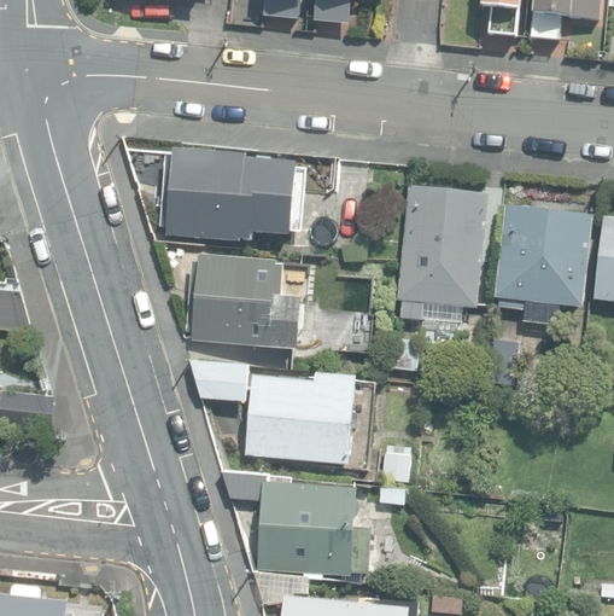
[(272,0),(272,12),(298,16),(299,0),(314,0),(313,17),(338,19),(339,0),(380,0),(272,0)]
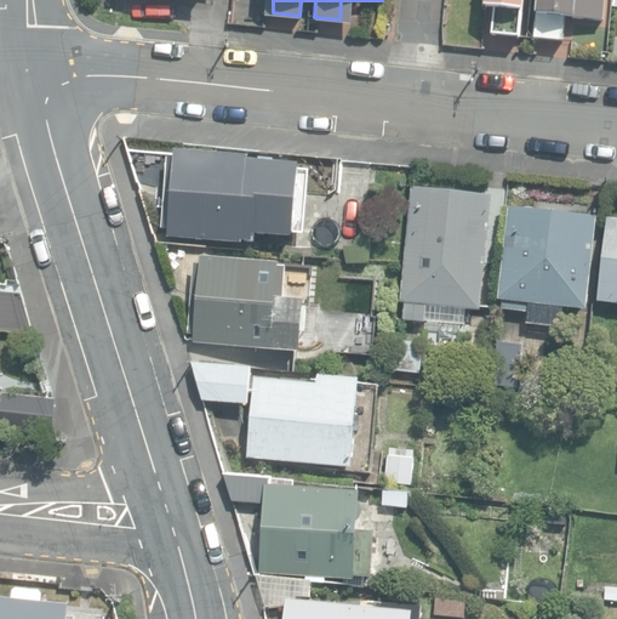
[(487,32),(518,35),(521,0),(483,0),(481,5),(490,5),(487,32)]
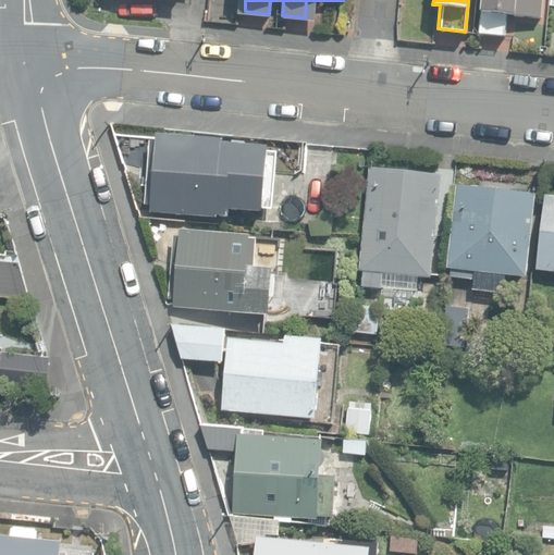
[(481,0),(479,33),(503,34),(506,15),(540,16),(541,0),(481,0)]
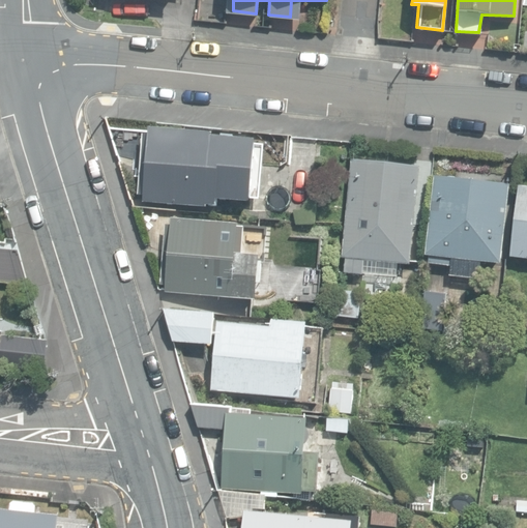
[(141,200),(205,206),(205,203),(213,204),(213,198),(247,201),(254,139),(211,136),(211,132),(148,125),(147,133),(141,133),(136,194),(141,194),(141,200)]
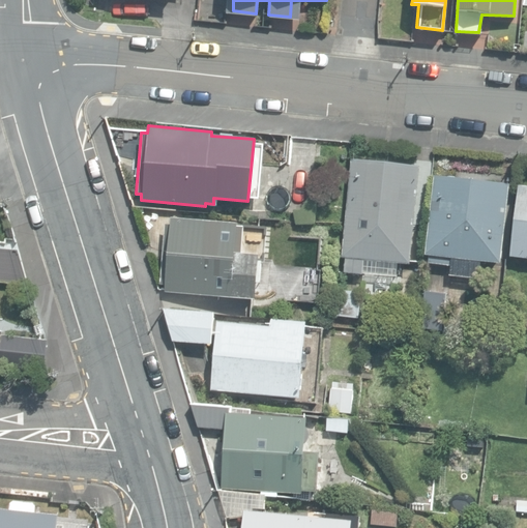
[(343,268),(360,270),(361,259),(408,264),(408,263),(419,166),(350,158),(340,256),(344,257),(343,268)]
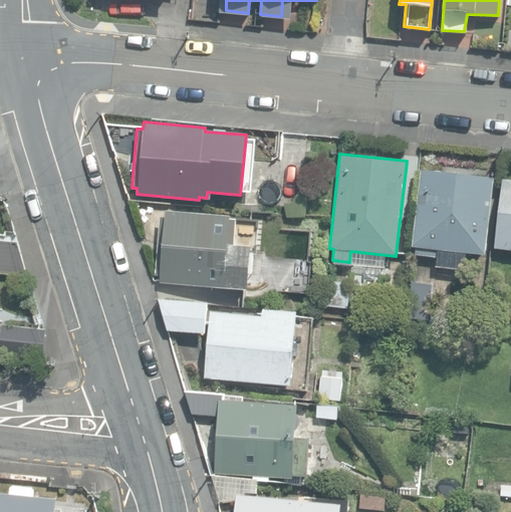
[(436,259),(452,261),(453,251),(483,254),(493,179),(420,170),(411,246),(415,246),(414,254),(436,257),(436,259)]
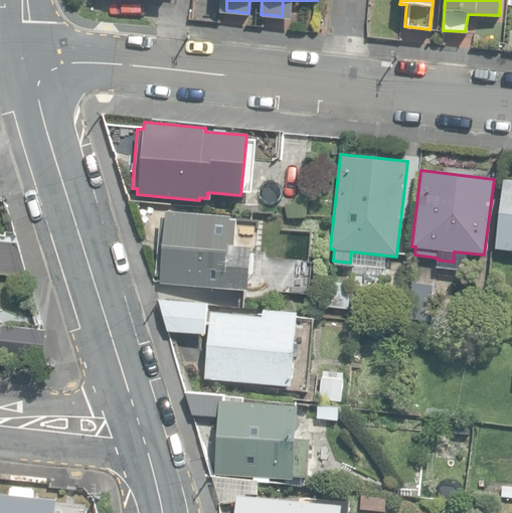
[(511,180),(503,179),(494,248),(511,250),(511,180)]
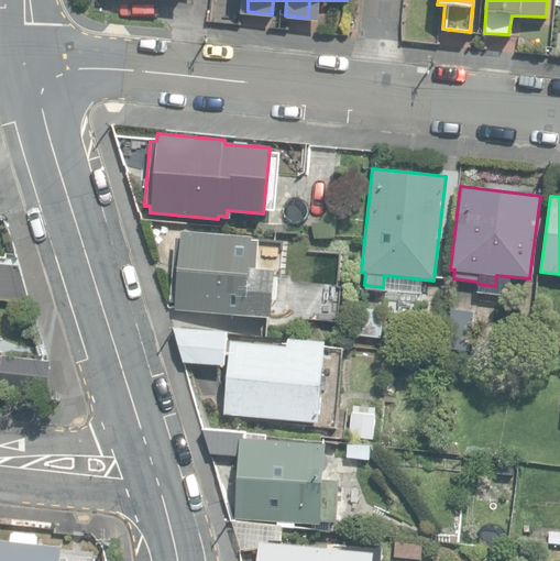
[(173,309),(271,319),(273,299),(275,299),(277,276),(274,275),(275,268),(250,266),(251,262),(259,263),(261,237),(180,229),(179,235),(174,234),(167,301),(174,301),(173,309)]
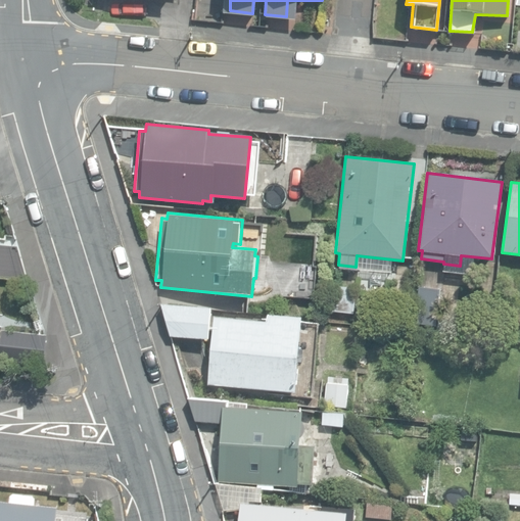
[(0,279),(20,282),(22,259),(0,255),(0,279)]
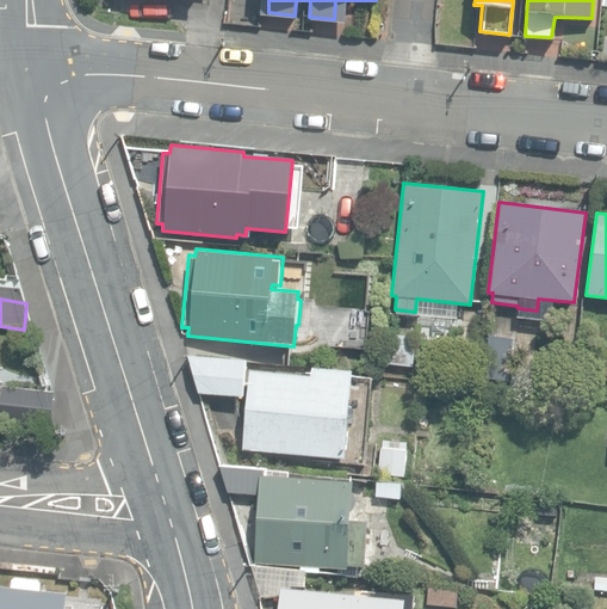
[(386,363),(410,365),(413,337),(390,333),(386,363)]
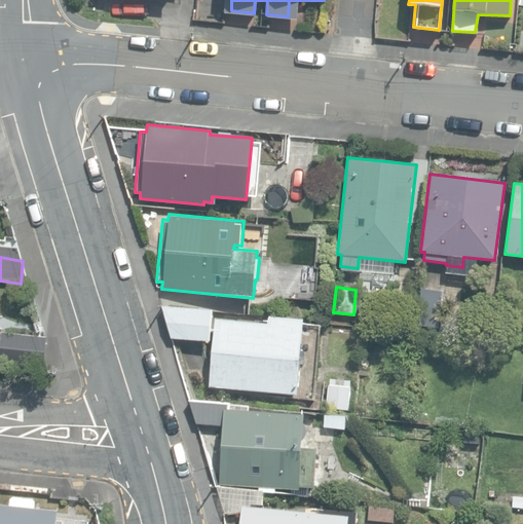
[(415,325),(437,328),(441,292),(419,289),(415,325)]
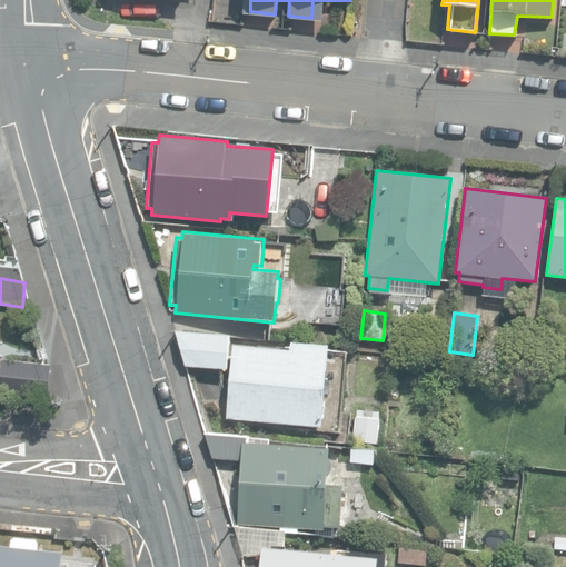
[(184,364),(226,365),(228,337),(175,331),(184,364)]
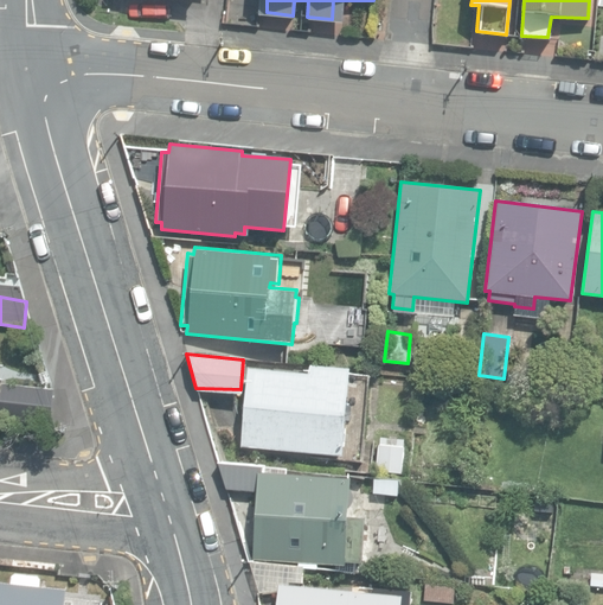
[(248,367),(239,445),(341,454),(351,367),(309,363),(308,373),(248,367)]
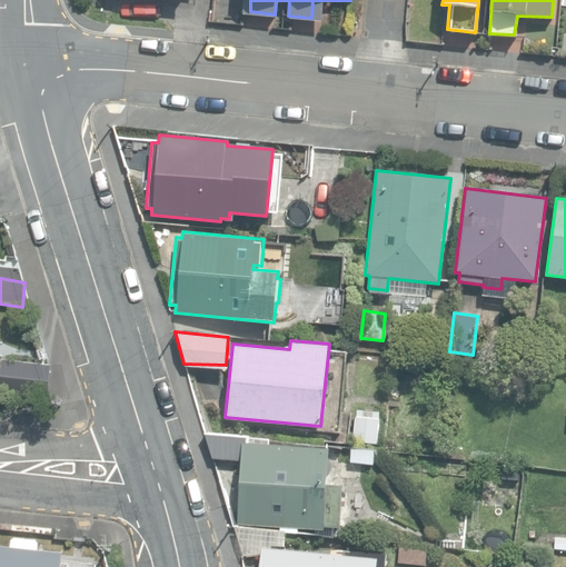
[(1,388),(43,393),(46,366),(3,362),(1,388)]
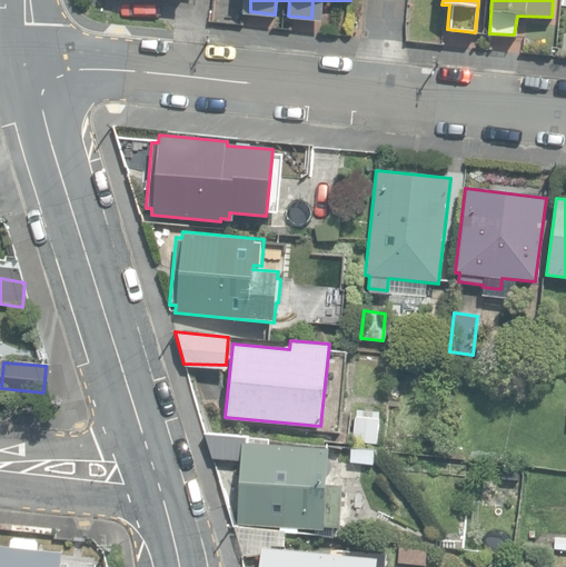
[(279,530),(331,535),(333,526),(341,527),(344,485),(329,483),(330,471),(331,469),(333,467),(333,464),(333,461),(330,459),(331,447),(247,440),(247,435),(204,430),(211,458),(239,460),(239,455),(240,455),(239,474),(235,474),(234,494),(237,495),(236,521),(279,526),(279,530)]
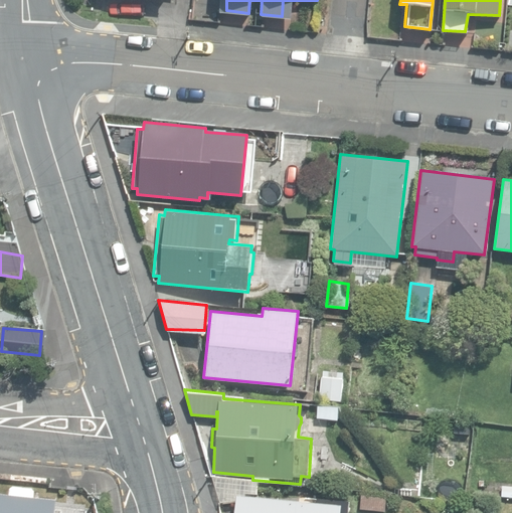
[(315,417),(336,420),(338,407),(316,405),(315,417)]
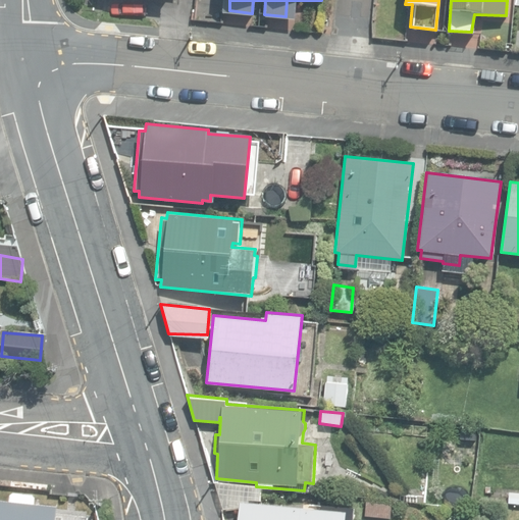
[(353,519),(354,508),(318,505),(318,509),(258,503),(257,500),(259,501),(260,486),(213,481),(221,509),(238,509),(237,519),(353,519)]
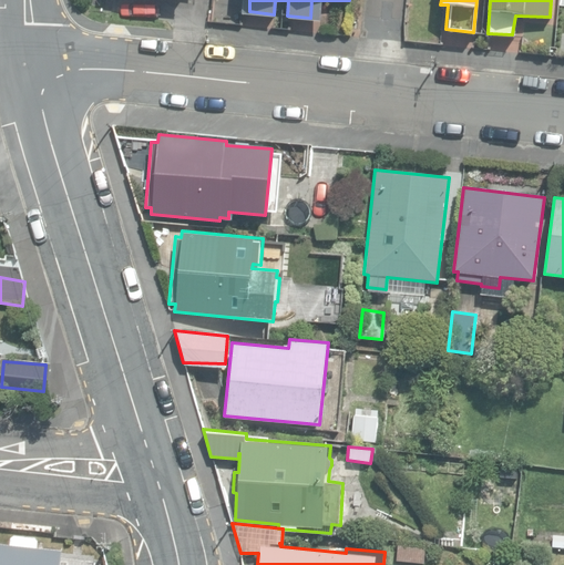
[(550,545),(563,545),(563,535),(551,535),(550,545)]
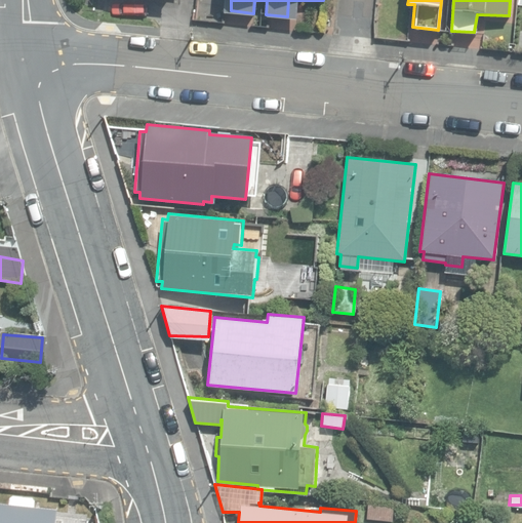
[(0,522),(88,522),(89,519),(56,515),(57,509),(40,507),(41,500),(10,496),(9,504),(0,503),(0,522)]
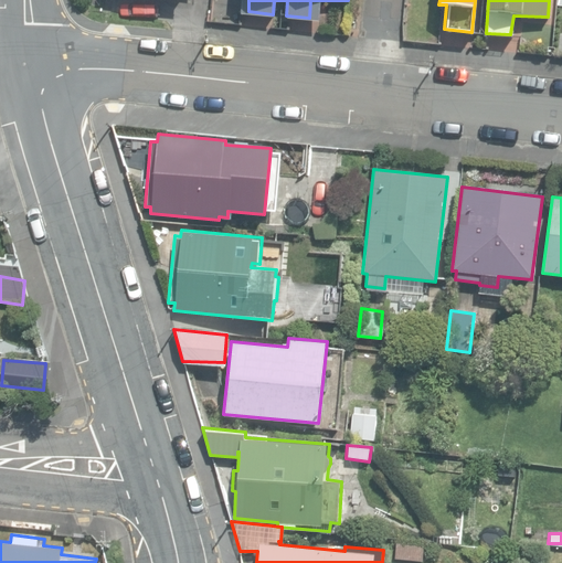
[(393,559),(421,562),(423,546),(394,543),(393,559)]
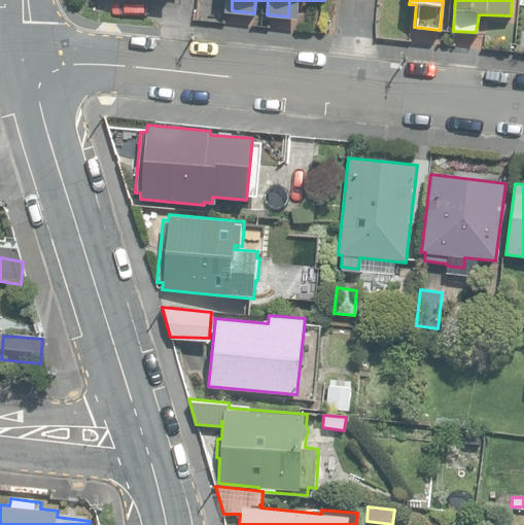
All buildings are outlined.
